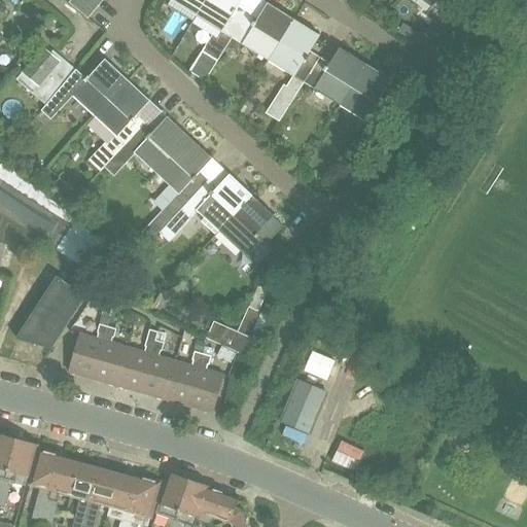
[(88,19),(96,9),(84,0),(70,0),(68,3),(88,19)]
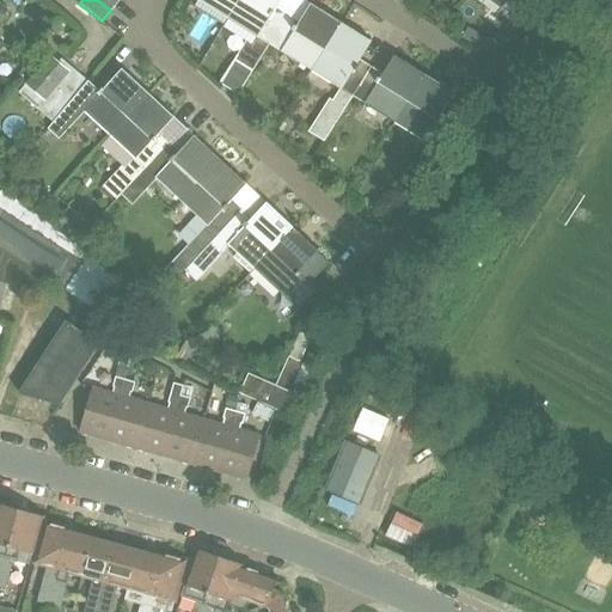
[(98,0),(111,11),(120,0),(98,0)]
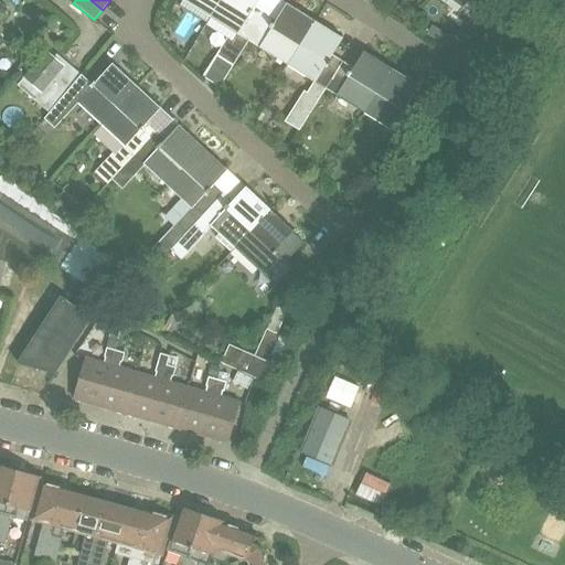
[(180,0),(182,1),(179,7),(206,23),(210,18),(220,0),(180,0)]
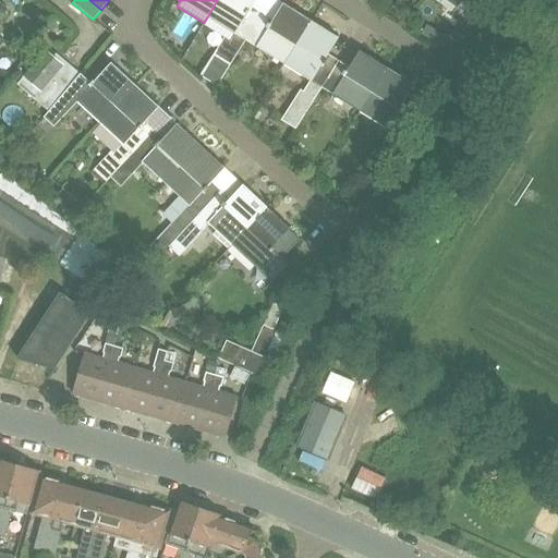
[(216,52),(201,76),(217,86),(232,62),(244,41),(259,19),(249,12),(255,0),(217,0),(207,17),(229,32),(231,33),(233,34),(229,40),(226,38),(216,52)]
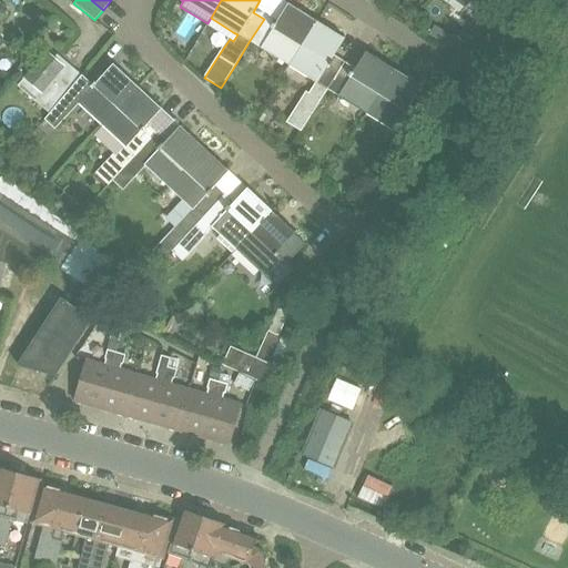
[(450,0),(463,9),(466,6),(480,18),(492,0),(450,0)]
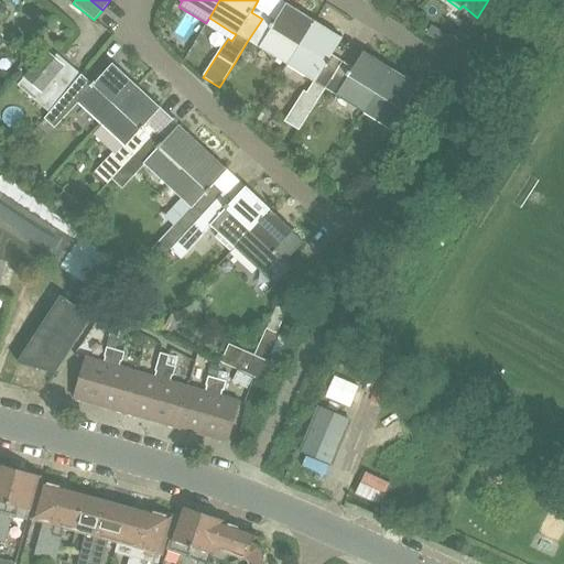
[(247,42),(285,66),(313,22),(285,4),(273,25),(262,19),(247,42)]
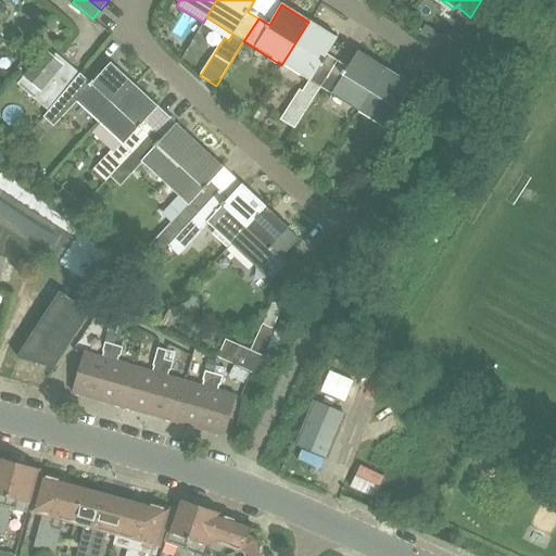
[(324,59),(326,54),(336,39),(308,22),(281,65),(307,81),(301,92),(299,90),(279,121),(294,130),(319,89),(335,65),(324,59)]
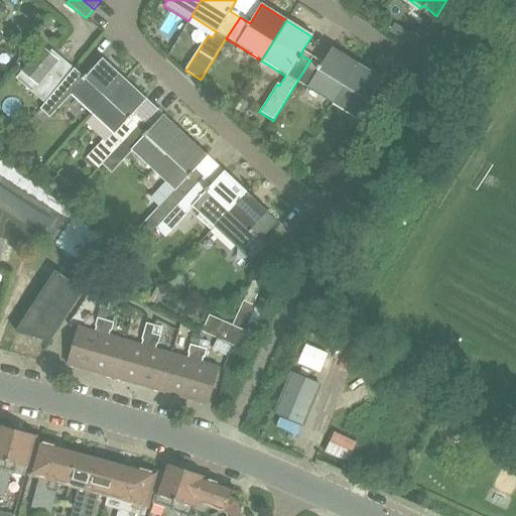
[(410,32),(403,42),(408,46),(415,47),(422,37),(414,31),(410,32)]
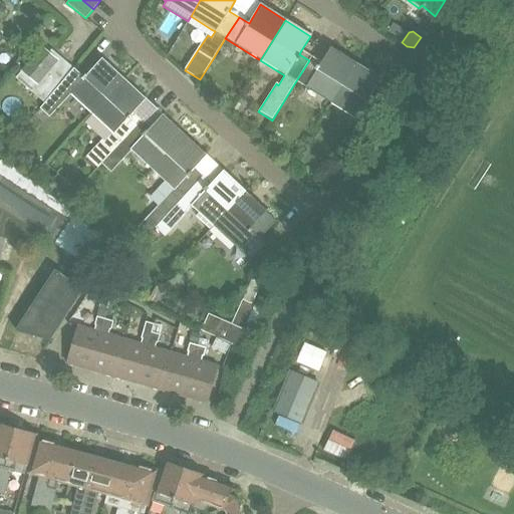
[(44,101),(46,99),(72,68),(50,49),(49,50),(43,45),(16,78),(44,101)]
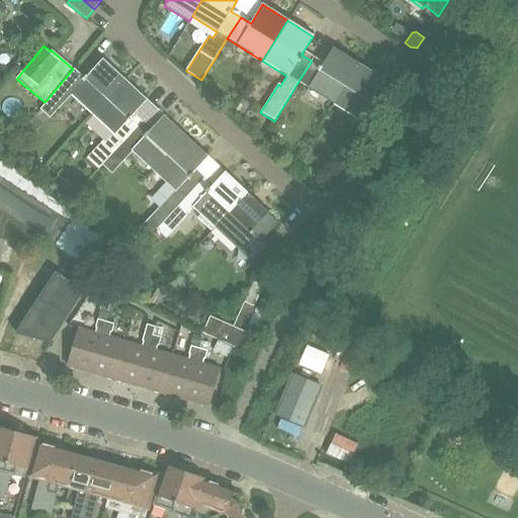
[(297,83),(334,105),(358,65),(333,49),(322,68),(312,61),(297,83)]
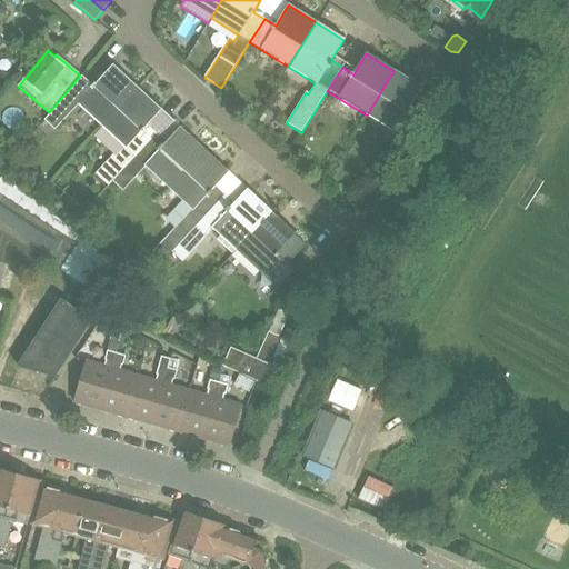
[(80,76),(51,110),(49,112),(43,118),(55,128),(76,105),(100,127),(136,88),(111,66),(92,87),(80,76)]
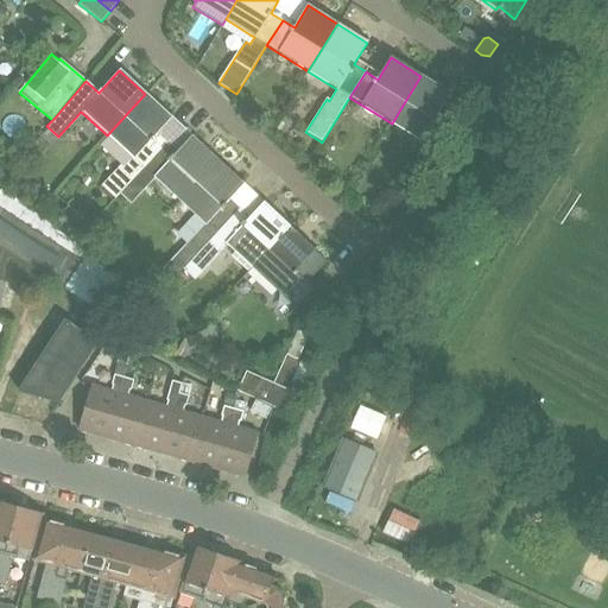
[(450,94),(420,76),(392,124),(420,141),(450,94)]
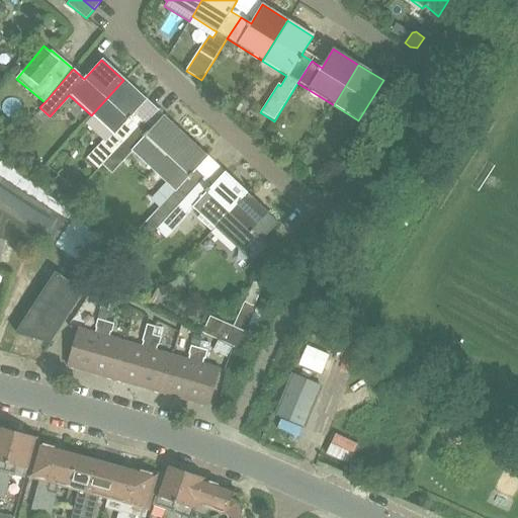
[(102,165),(122,144),(139,125),(131,117),(146,100),(123,80),(91,115),(114,137),(106,145),(102,142),(87,159),(98,170),(102,165)]
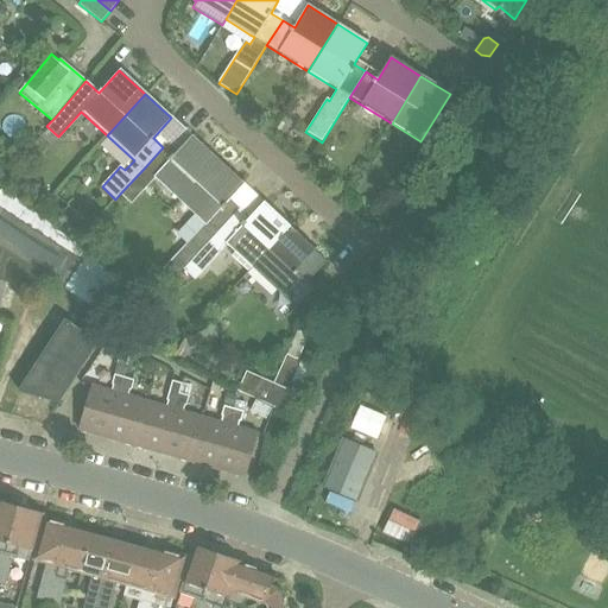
[(154,179),(178,202),(216,160),(191,137),(173,157),(163,147),(144,169),(120,194),(132,204),(154,179)]
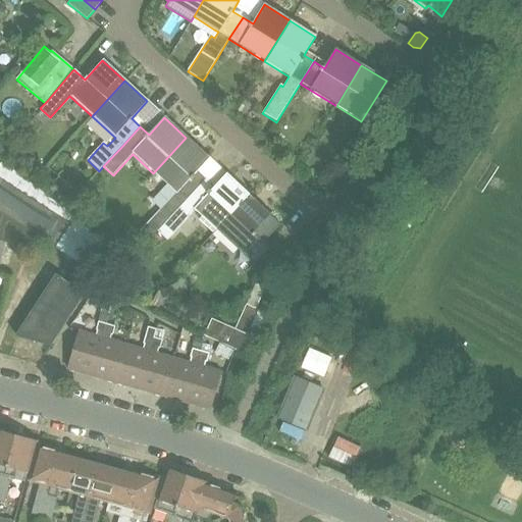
[(146,243),(158,229),(201,184),(192,175),(208,158),(186,138),(153,173),(175,194),(137,235),(146,243)]
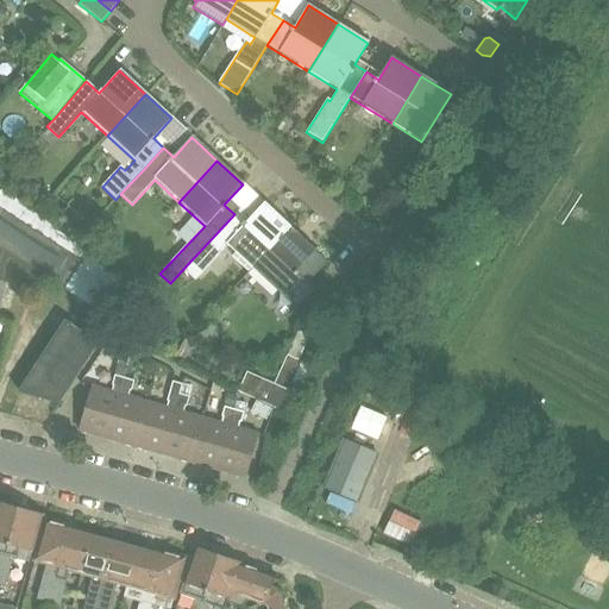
[(0,249),(41,275),(64,290),(83,262),(0,207),(0,189),(1,187),(0,186),(0,249)]
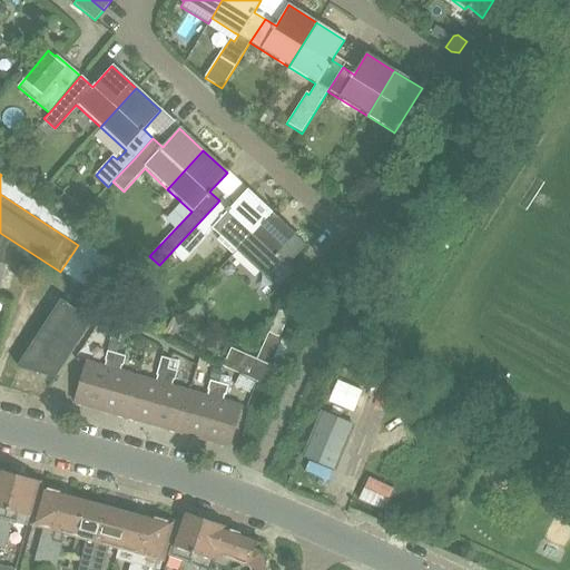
[(202,219),(173,251),(184,261),(212,229),(218,235),(215,239),(232,254),(235,251),(239,246),(271,213),(246,190),(228,209),(219,200),(202,219)]
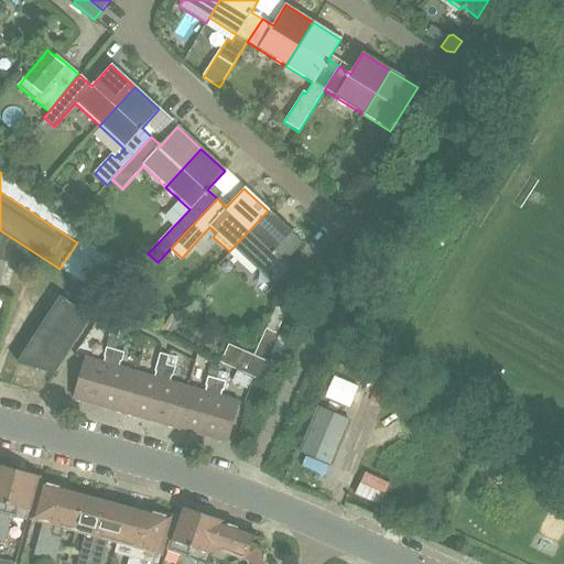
[(268,210),(237,243),(260,266),(257,269),(274,284),(291,267),(290,266),(289,266),(285,262),(303,242),(292,232),(268,210)]
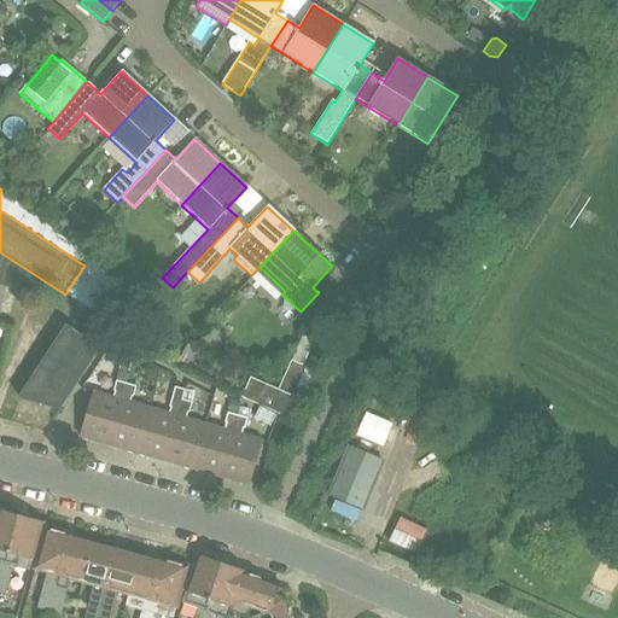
[(0,315),(7,287),(16,289),(28,297),(41,279),(0,252),(0,315)]
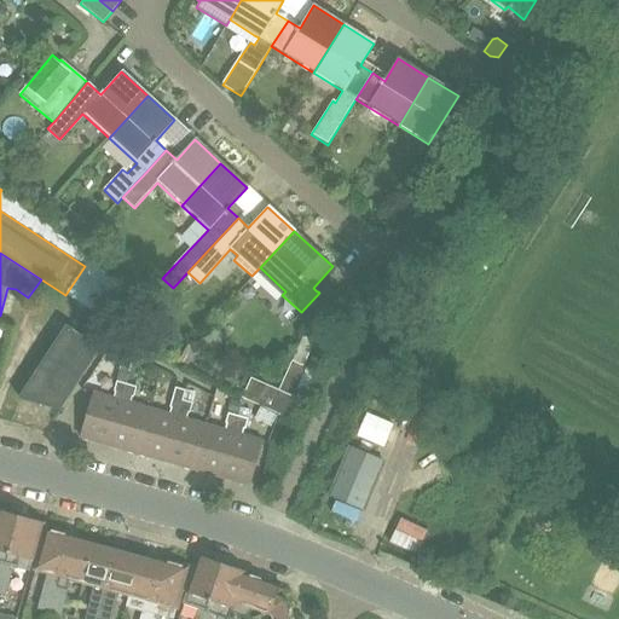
[(99,347),(65,325),(18,398),(59,410),(99,347)]
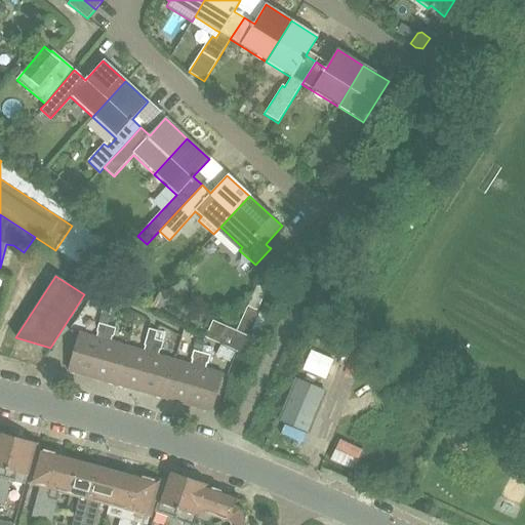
[(176,277),(169,287),(179,295),(188,285),(176,277)]
